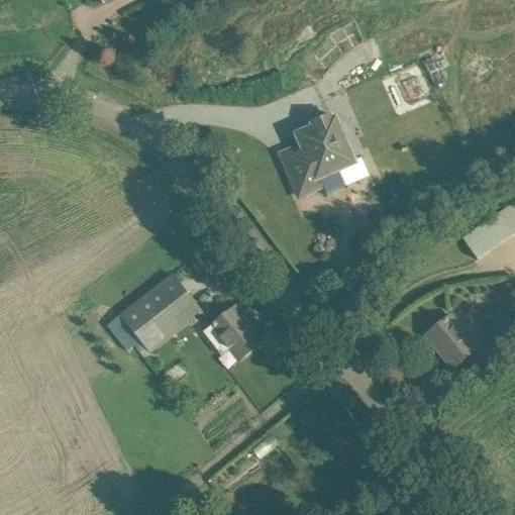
[(302,143),(280,152),(298,195),(321,185),(324,194),(344,185),(336,167),(350,161),(341,139),(344,137),(337,121),(335,123),(333,119),(332,119),(329,113),(311,121),(314,130),(299,136),(302,143)]
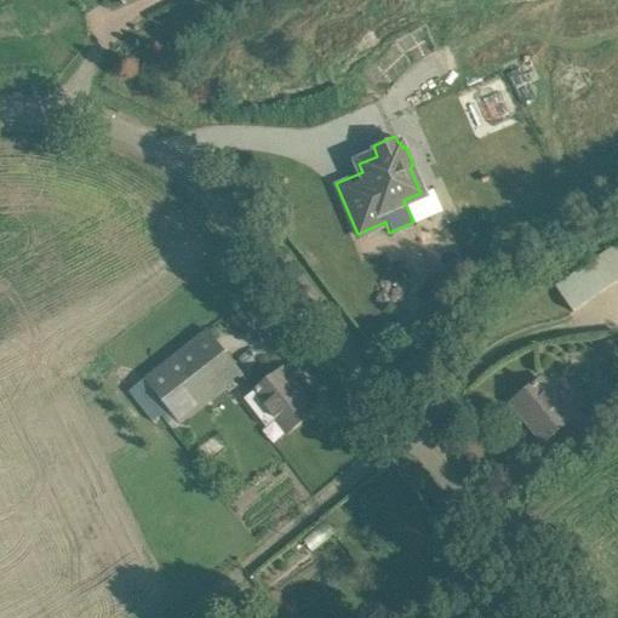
[(617,240),(602,251),(617,273),(617,240)]
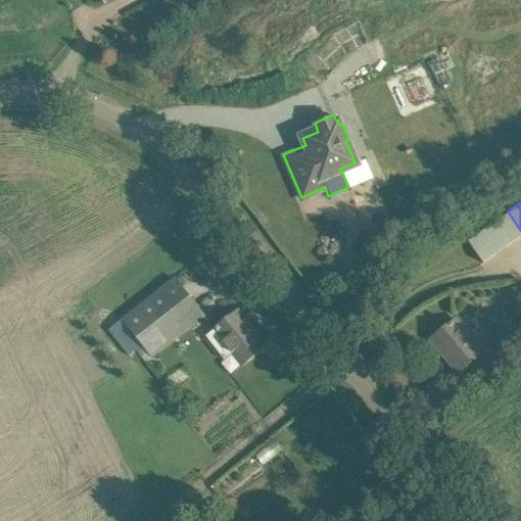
[(141,343),(151,357),(203,315),(173,277),(121,318),(141,343)]
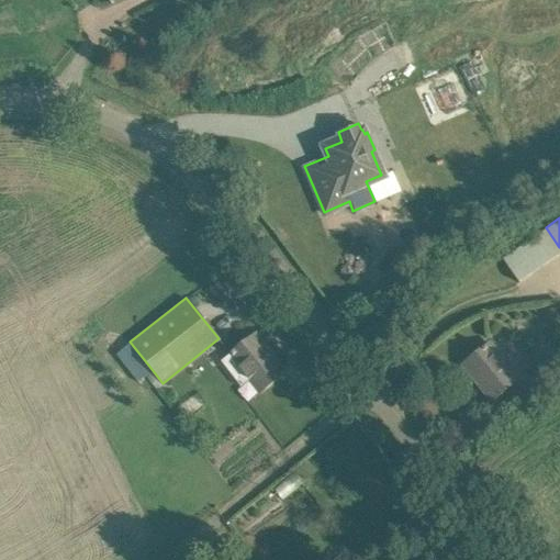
[(228,354),(220,360),(239,384),(247,378),(258,392),(284,371),(254,333),(228,354)]
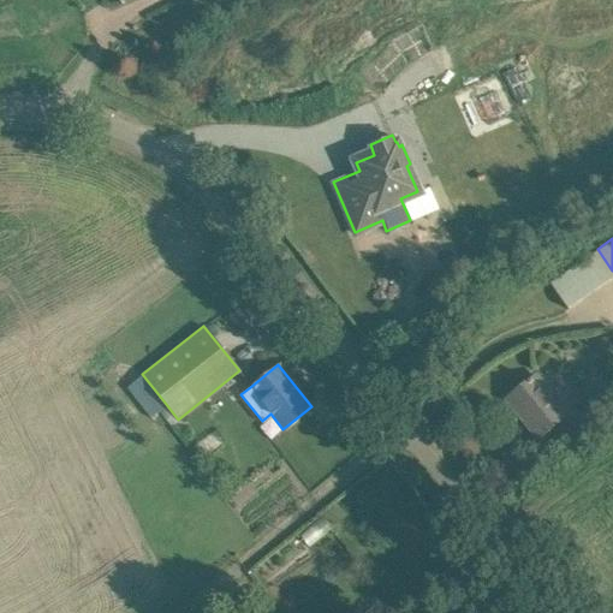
[(142,374),(126,386),(149,416),(166,404),(142,374)]
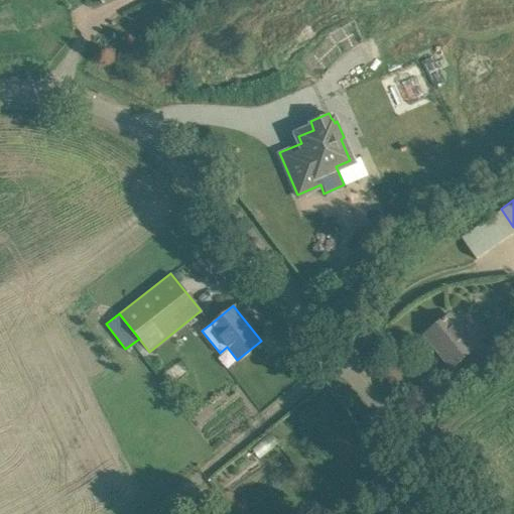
[(423,334),(450,367),(475,347),(448,313),(423,334)]
